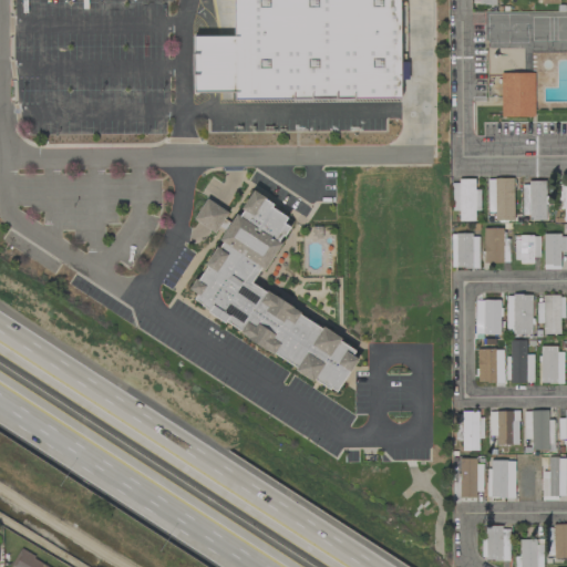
[(392,0),(393,95),(194,96),(194,41),(236,40),(234,0),(392,0)]
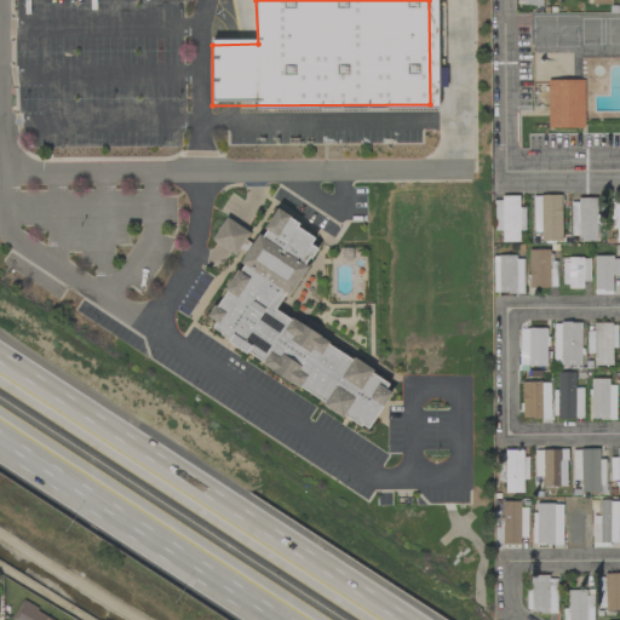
[(584,128),(584,80),(546,80),(547,128),(584,128)]
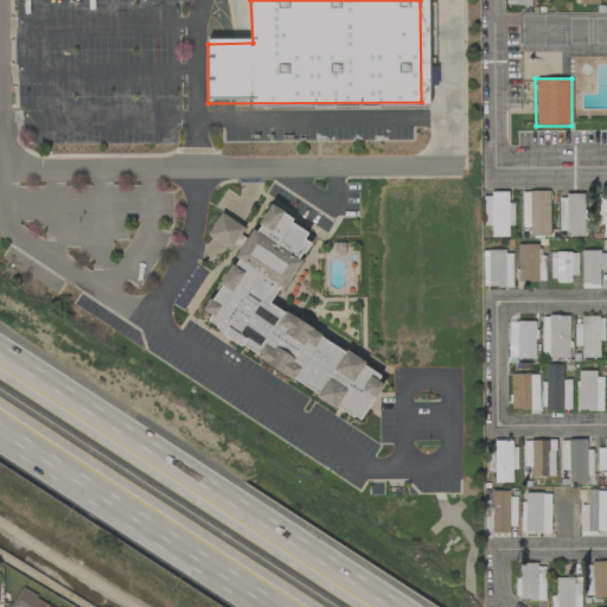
[(548,191),(521,192),(522,228),(529,228),(529,236),(549,236),(548,191)]
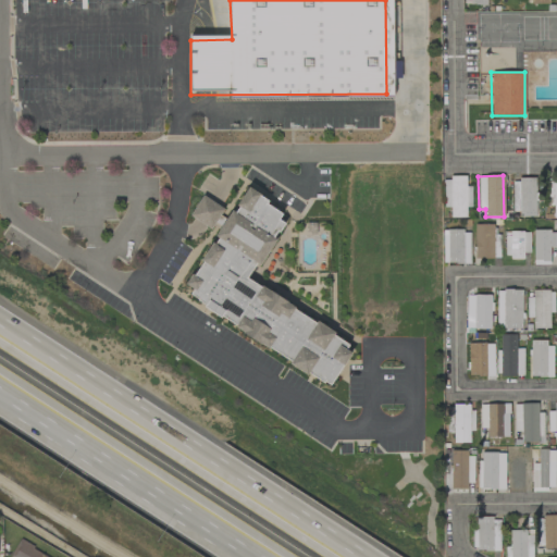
[(444,208),(450,208),(450,218),(467,218),(466,208),(471,208),(471,186),(466,186),(466,177),(443,177),(444,208)]
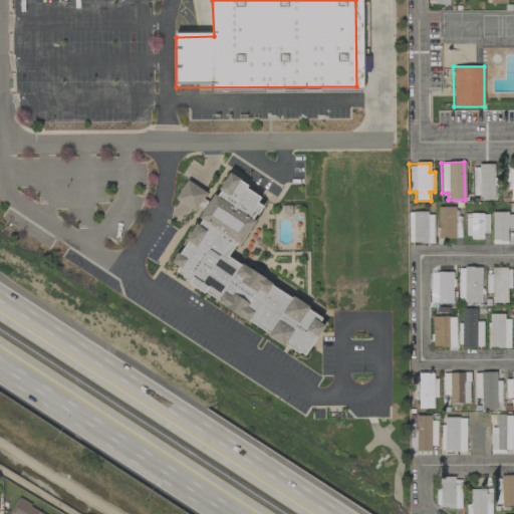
[(494,165),(473,166),(473,199),(495,199),(494,165)]
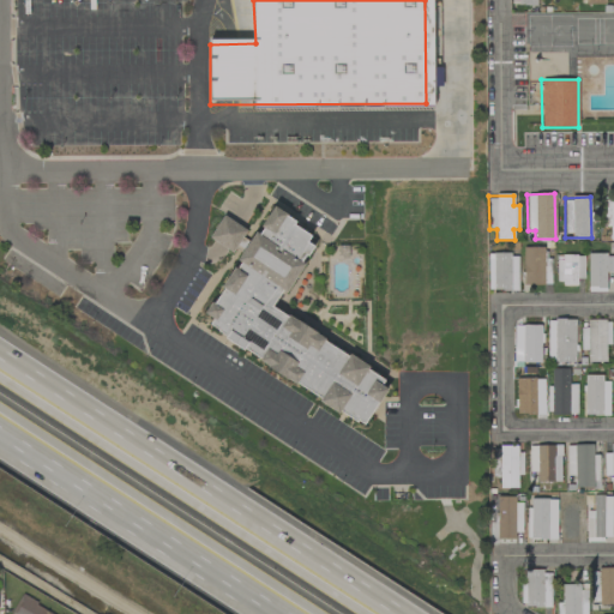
[(613,197),(603,197),(603,221),(609,221),(609,239),(613,239),(613,197)]
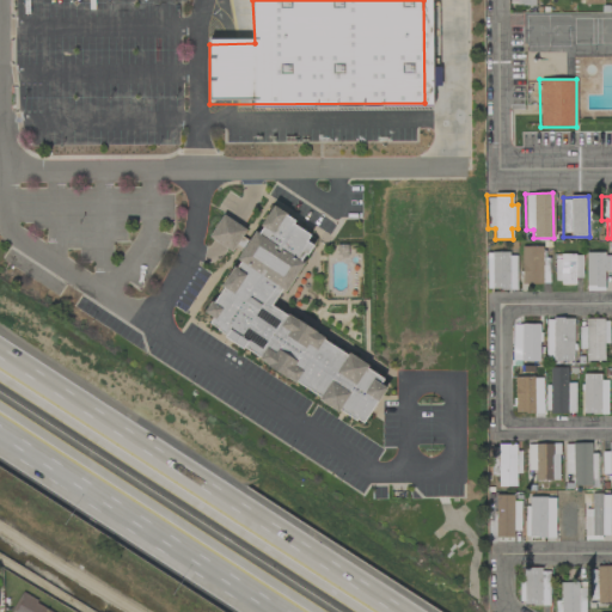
[(274,310),(317,238),(269,209),(200,324),(363,423),(390,380),(274,310)]
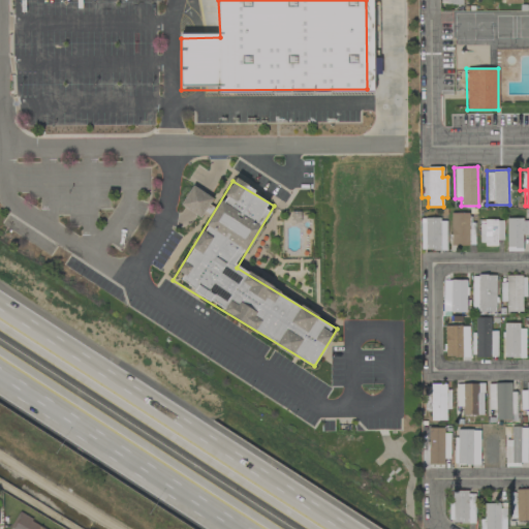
[(180,207),(201,217),(212,197),(190,186),(180,207)]
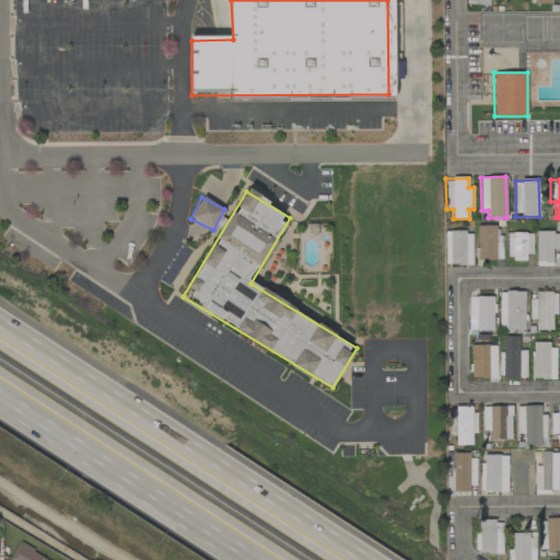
[(477,260),(497,260),(497,226),(478,226),(477,260)]
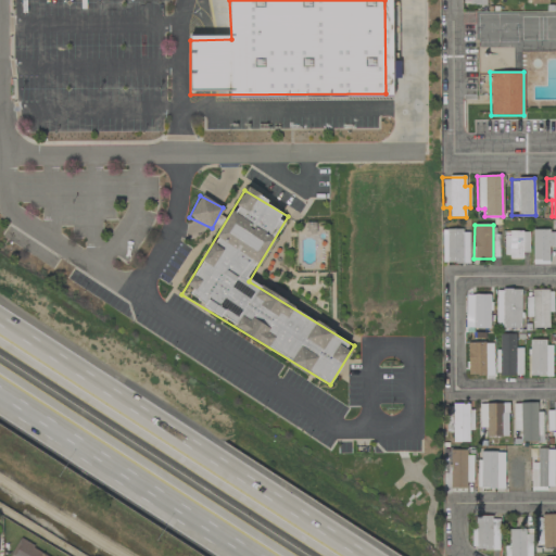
[(469,263),(468,230),(442,230),(442,263),(469,263)]
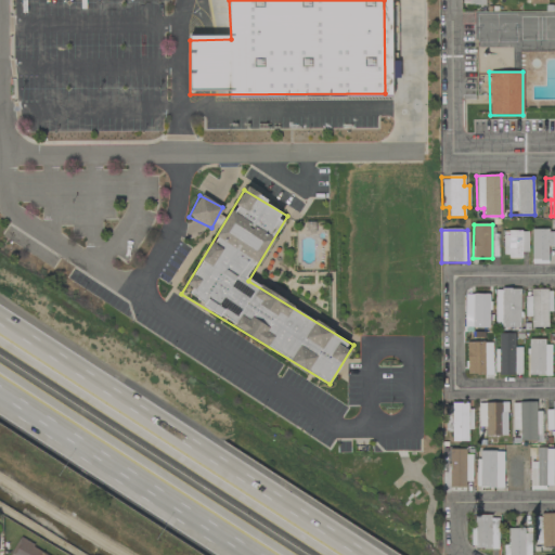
[(532,265),(547,263),(547,246),(554,246),(554,230),(531,231),(532,265)]
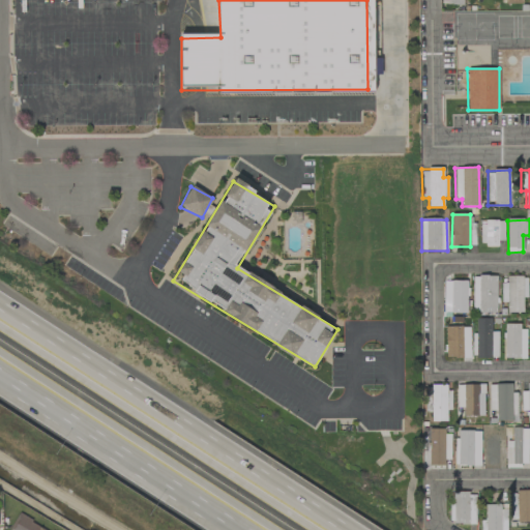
[(502,221),(483,221),(483,245),(502,246),(502,221)]
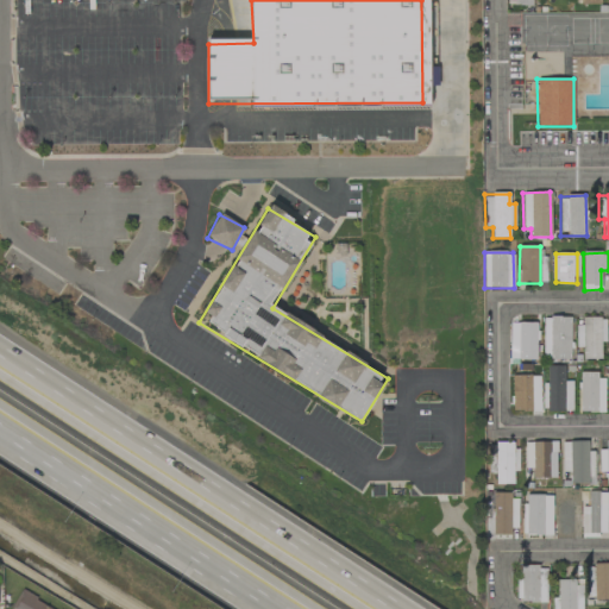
[(544,318),(542,358),(570,358),(571,318),(544,318)]
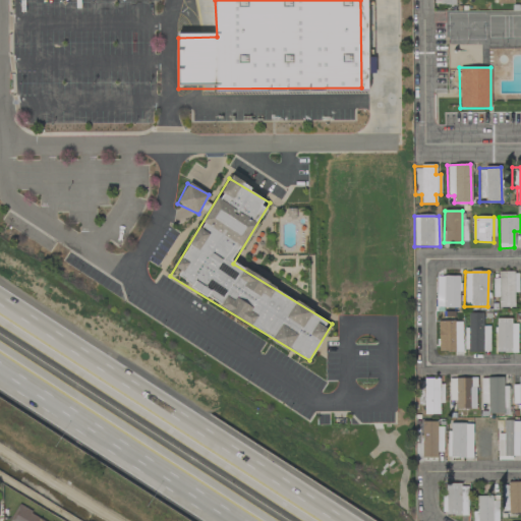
[(514,307),(514,293),(518,293),(518,272),(494,272),(495,297),(499,297),(499,307),(514,307)]
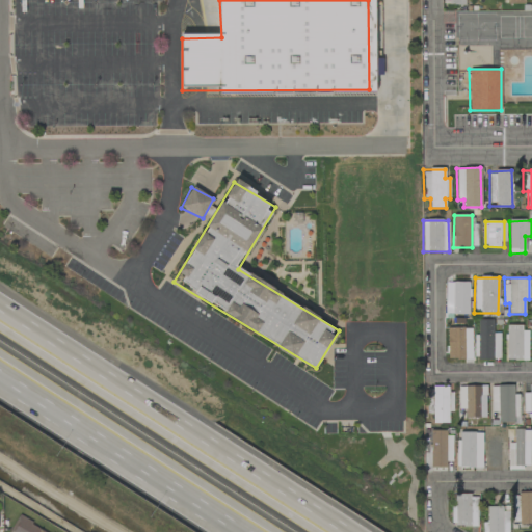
[(500,358),(500,334),(494,334),(495,319),(478,319),(477,335),(474,335),(474,358),(500,358)]
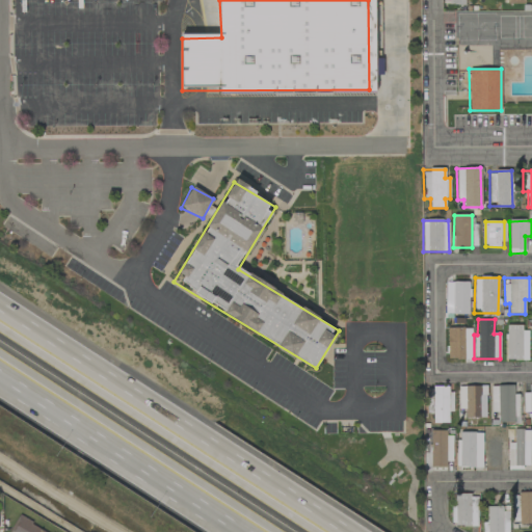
[(506,361),(528,361),(528,327),(507,326),(506,361)]
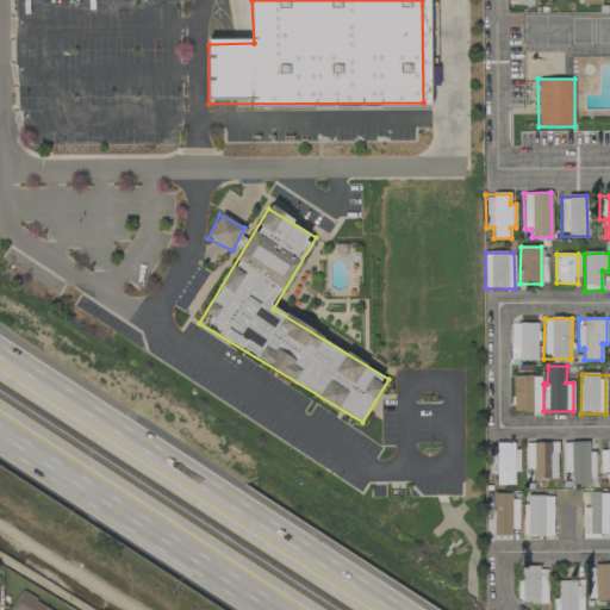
[(540,412),(540,377),(514,375),(512,411),(540,412)]
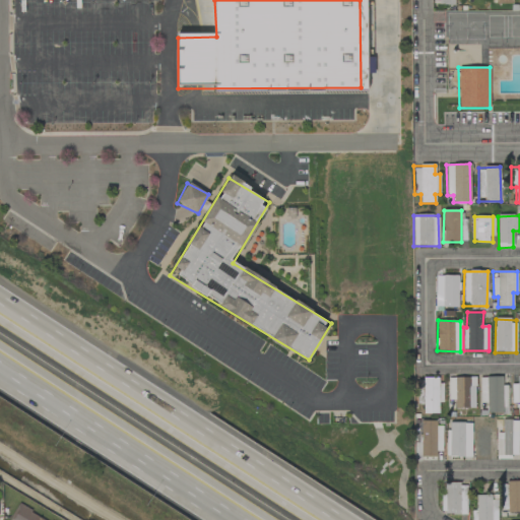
[(519,414),(519,376),(517,376),(517,384),(511,385),(512,403),(518,403),(518,414),(519,414)]
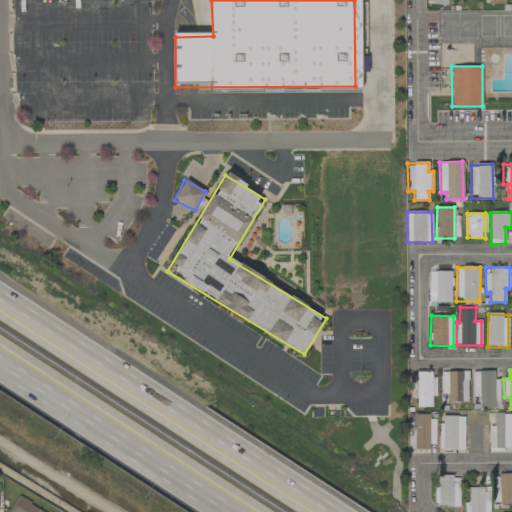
[(467,371),(441,372),(441,394),(447,394),(447,402),(468,401),(467,371)]
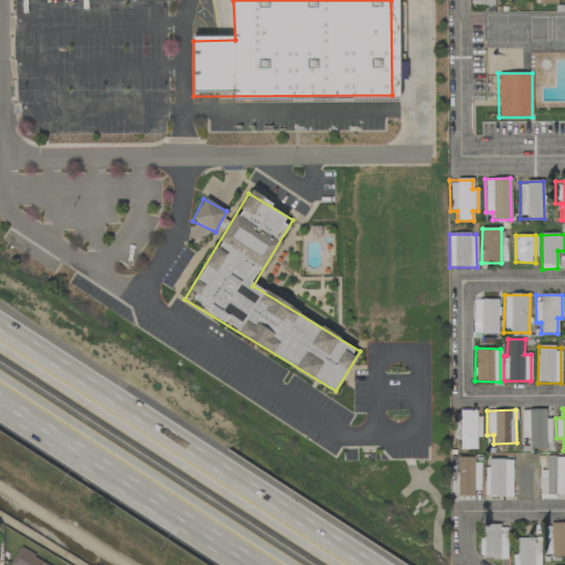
[(522,409),(522,438),(529,438),(529,449),(551,448),(551,419),(545,419),(545,409),(522,409)]
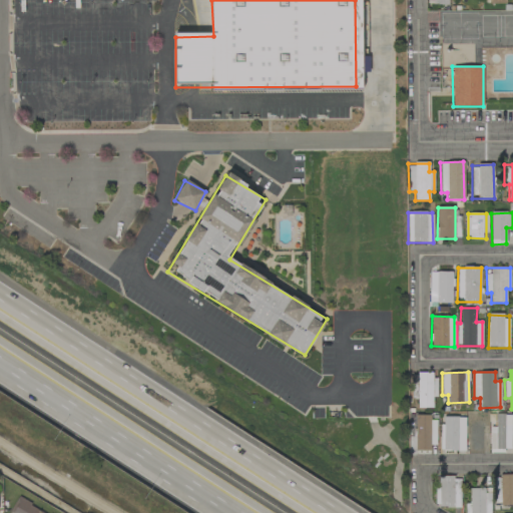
[(433,408),(432,397),(436,397),(435,373),(411,374),(412,392),(417,392),(418,408),(433,408)]
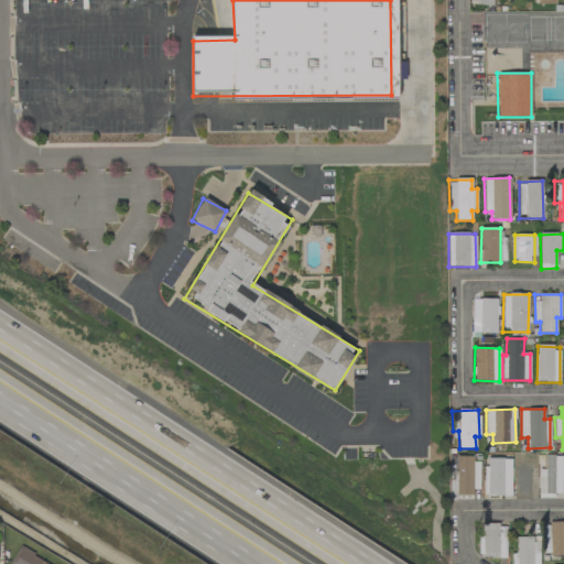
[(545,469),(538,469),(539,497),(553,497),(553,494),(562,494),(561,455),(544,456),(545,469)]
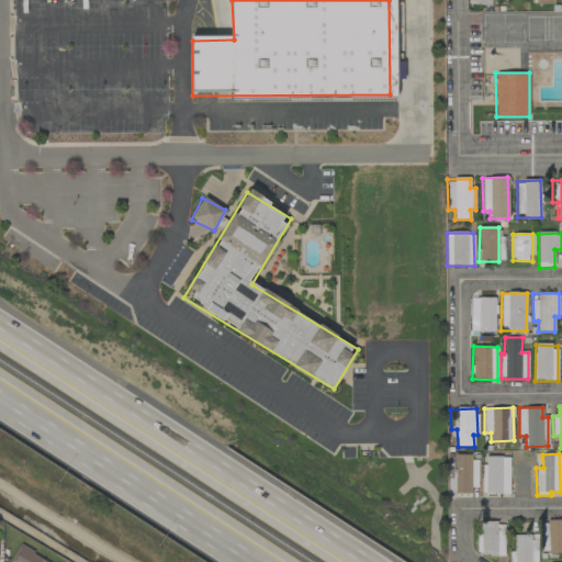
[(476,457),(454,456),(454,493),(476,494),(476,457)]
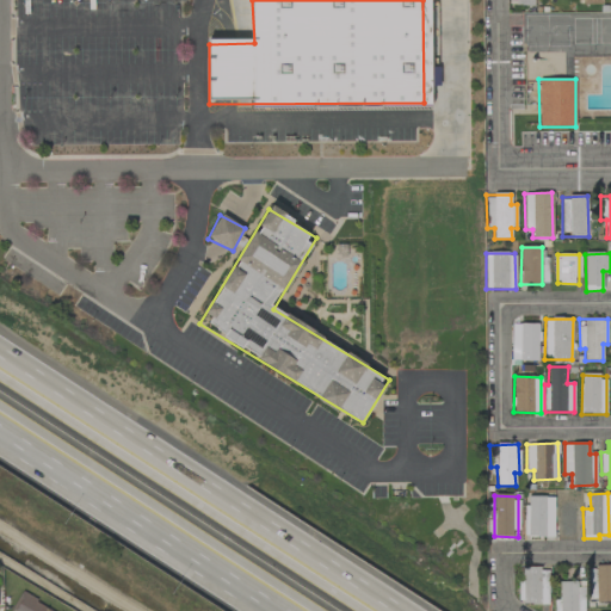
[(554,497),(526,497),(525,537),(553,537),(554,497)]
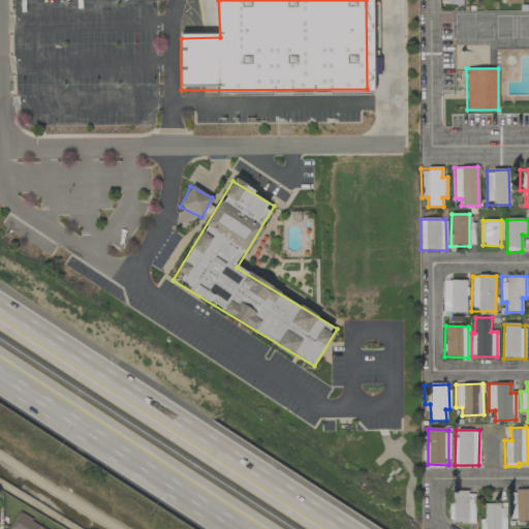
[(475,523),(474,492),(453,493),(453,502),(448,502),(448,523),(475,523)]
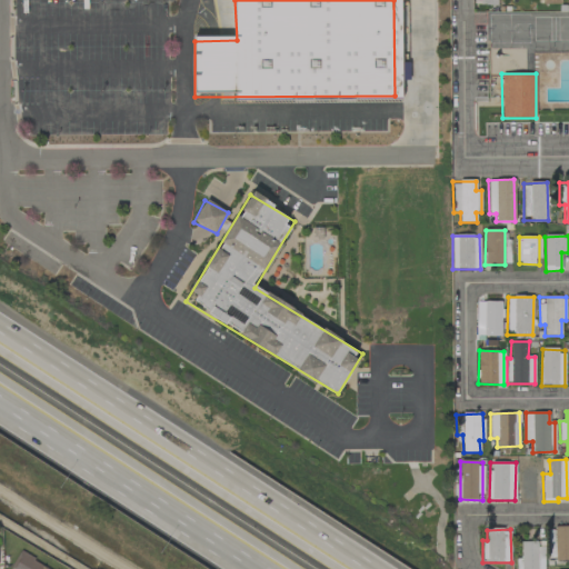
[(520,568),(542,568),(542,541),(521,542),(520,568)]
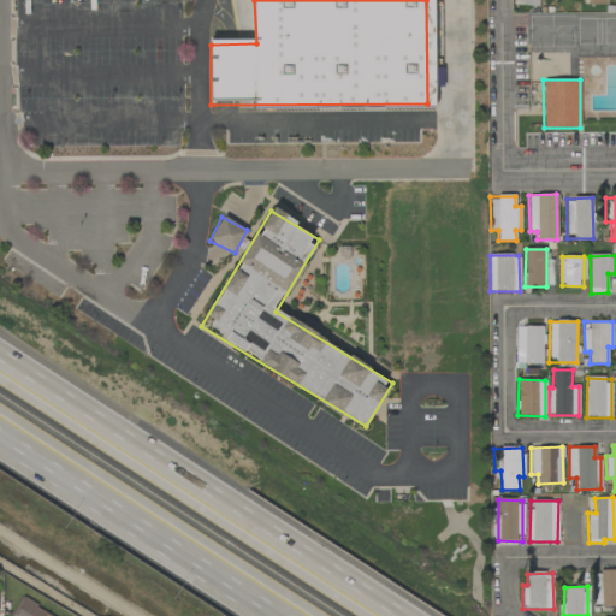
[(10,615),(53,615),(22,598),(10,615)]
